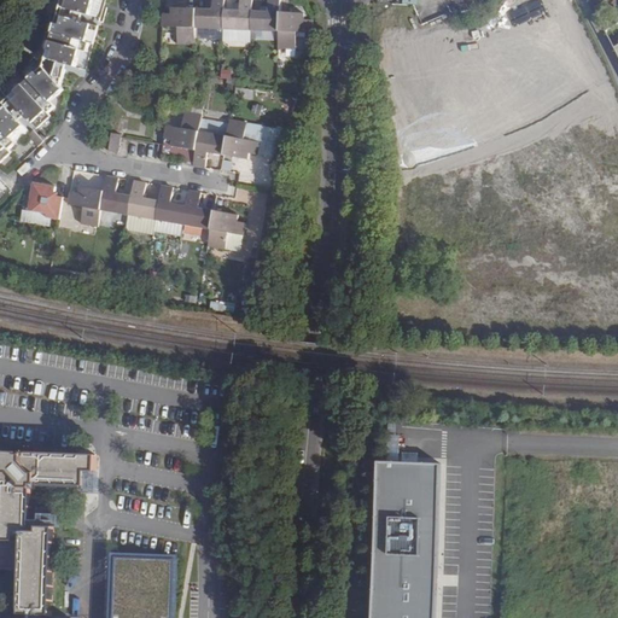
[(97,3),(103,4),(104,0),(65,0),(57,29),(46,66),(5,104),(0,108),(0,162),(10,153),(7,150),(16,143),(11,138),(30,121),(39,129),(52,117),(50,114),(56,108),(52,103),(64,91),(68,87),(71,82),(80,65),(82,53),(88,54),(91,44),(95,45),(100,29),(89,25),(92,19),(97,3)]
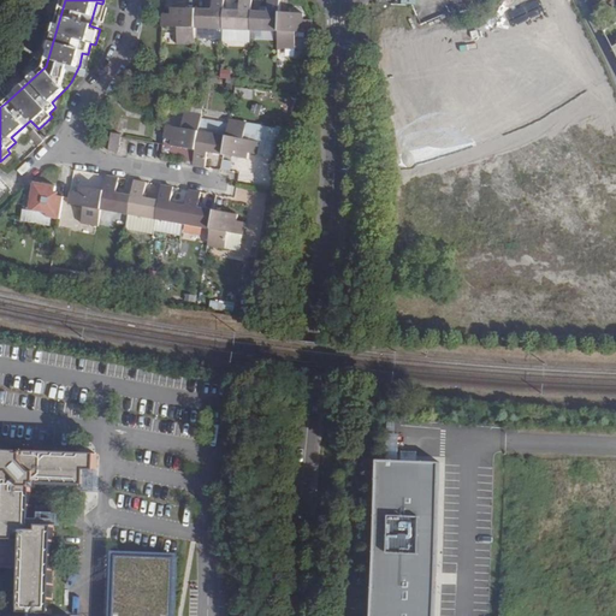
[(296,34),(312,34),(313,19),(303,18),(303,15),(279,12),(278,0),(266,0),(266,12),(252,12),(252,0),(238,0),(238,11),(223,11),(223,0),(211,0),(211,10),(170,9),(170,13),(161,13),(161,28),(167,29),(176,29),(175,43),(195,43),(195,29),(277,33),(277,48),(296,48),(296,34)]
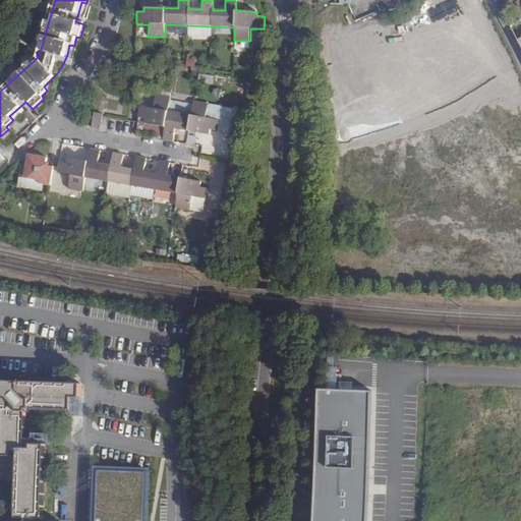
[(82,17),(87,3),(81,2),(77,16),(82,17)]
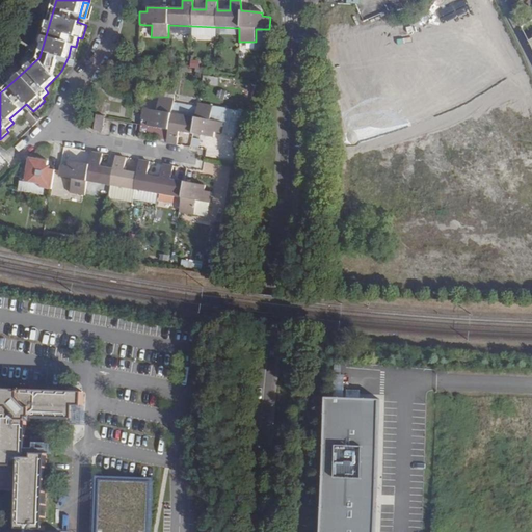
[(531,19),(528,23),(522,26),(531,46),(531,19)]
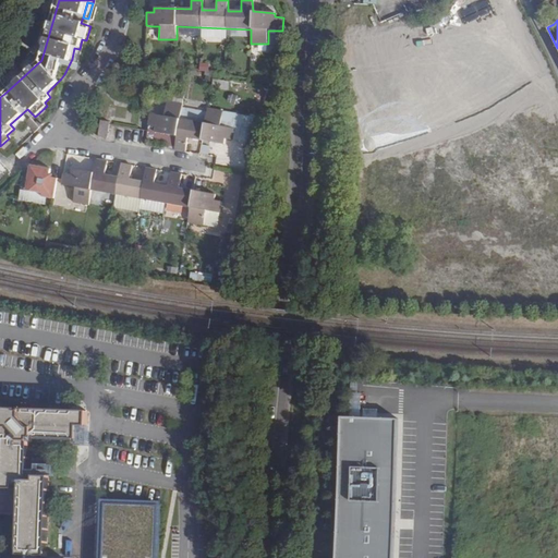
[(220,126),(222,113),(223,112),(207,109),(205,123),(180,119),(183,105),(168,101),(165,116),(150,113),(148,126),(156,128),(155,134),(177,137),(173,150),(186,153),(189,141),(225,146),(226,141),(233,142),(235,130),(220,126)]
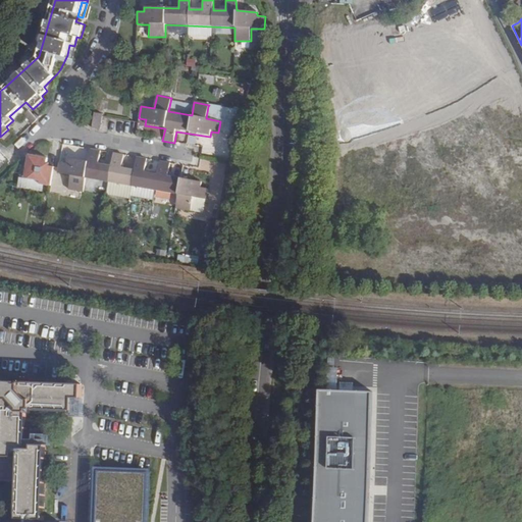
[(222,109),(208,106),(206,118),(220,121),(222,109)]
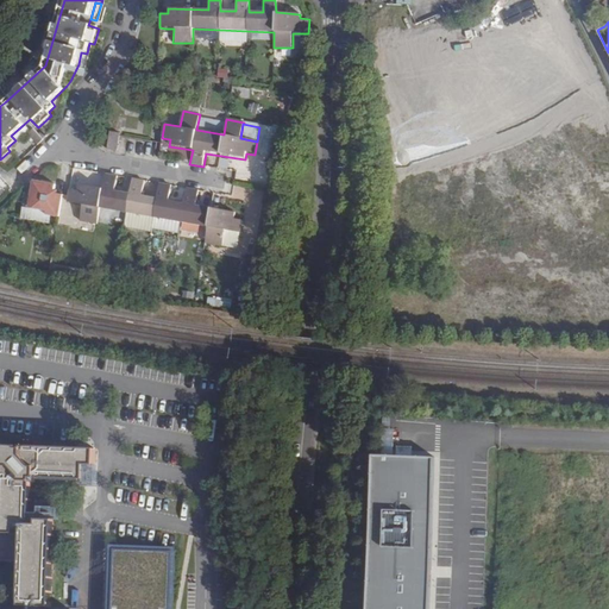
[(42,140),(33,131),(29,136),(37,145),(42,140)]
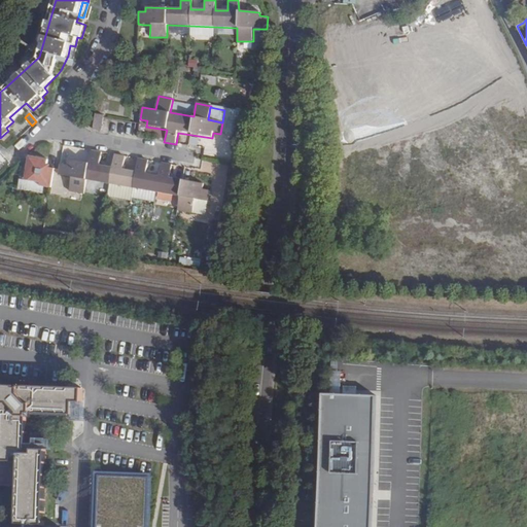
[(147,174),(148,165),(149,161),(138,159),(136,172),(124,169),(126,156),(115,154),(112,168),(100,165),(102,152),(91,150),(90,163),(67,160),(66,164),(60,163),(57,176),(71,179),(69,191),(83,195),(85,181),(179,198),(176,211),(191,214),(194,201),(208,203),(210,189),(203,188),(203,183),(170,177),(172,165),(162,163),(161,167),(160,176),(147,174)]
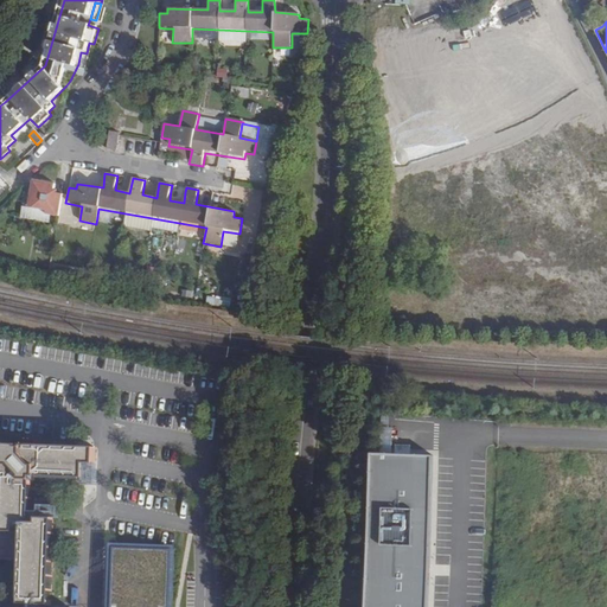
[(53,185),(32,180),(27,209),(45,211),(44,215),(59,217),(63,195),(57,195),(57,190),(52,190),(53,185)]
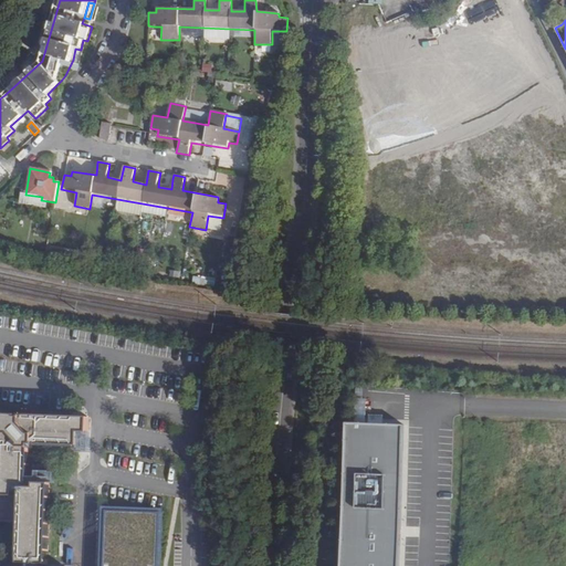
[(173,179),(159,177),(158,187),(171,189),(173,179)]
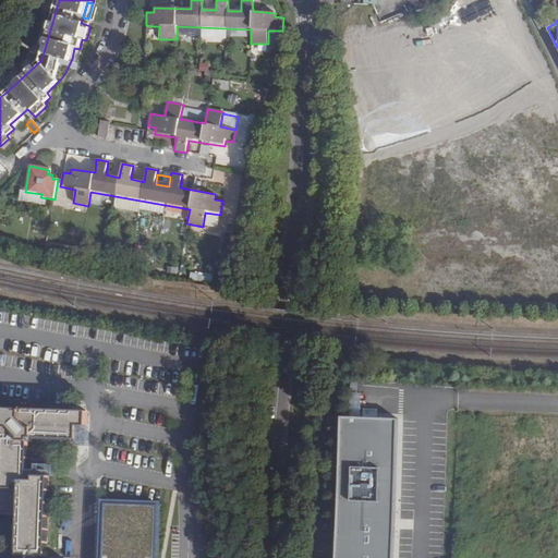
[(358,412),(359,395),(349,393),(348,412),(358,412)]
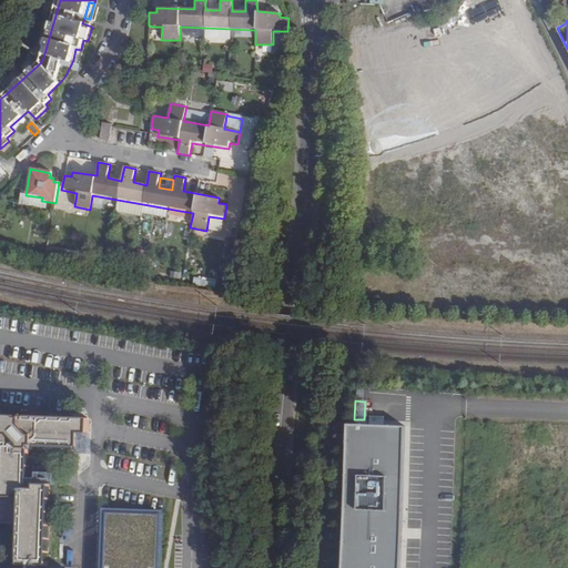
[(79,450),(79,445),(85,446),(85,439),(87,438),(88,437),(89,437),(90,423),(3,419),(2,450),(0,449),(0,525),(22,526),(20,566),(28,567),(43,567),(48,567),(51,490),(37,489),(37,494),(28,493),(30,448),(79,450)]
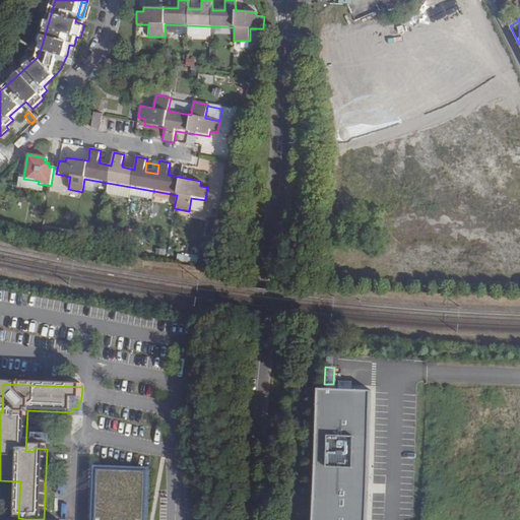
[(325,385),(316,384),(311,519),(364,519),(368,386),(325,385)]
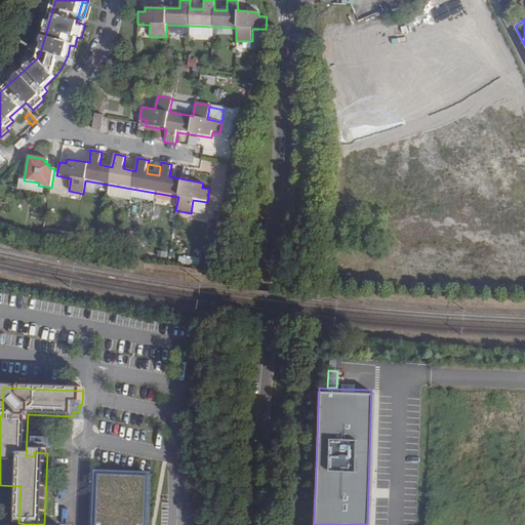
[(94,470),(93,496),(147,498),(148,473),(94,470)]
